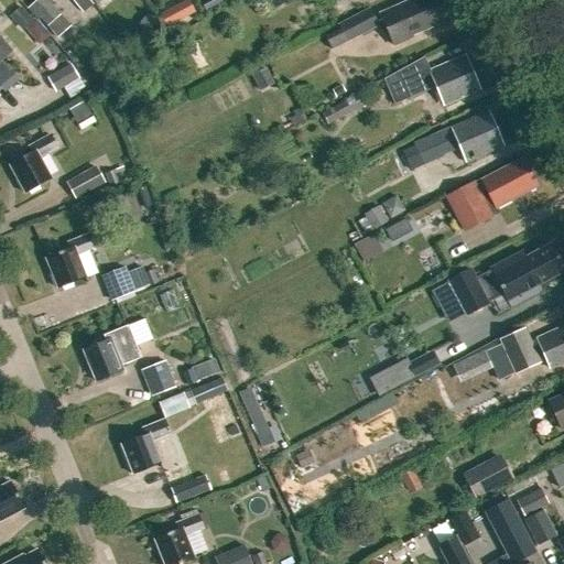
[(45,26),(60,14),(46,0),(35,0),(26,9),(36,21),(39,19),(45,26)]
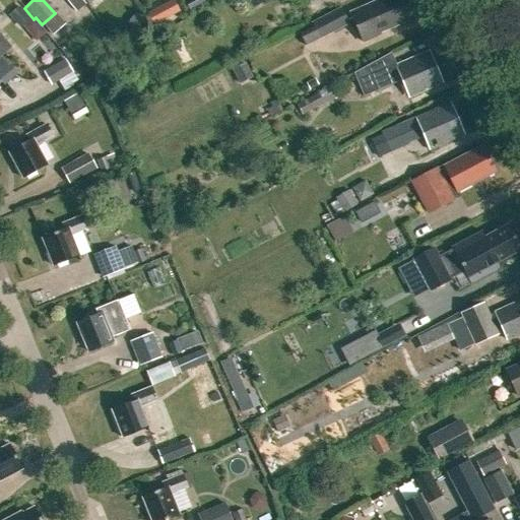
[(168,0),(144,12),(150,23),(177,9),(172,0),(168,0)]
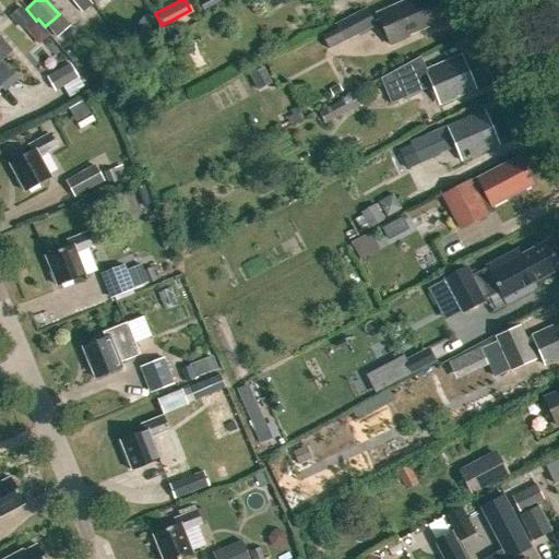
[(406,0),(392,7),(394,10),(377,16),(390,46),(407,37),(407,36),(444,20),(436,0),(406,0)]
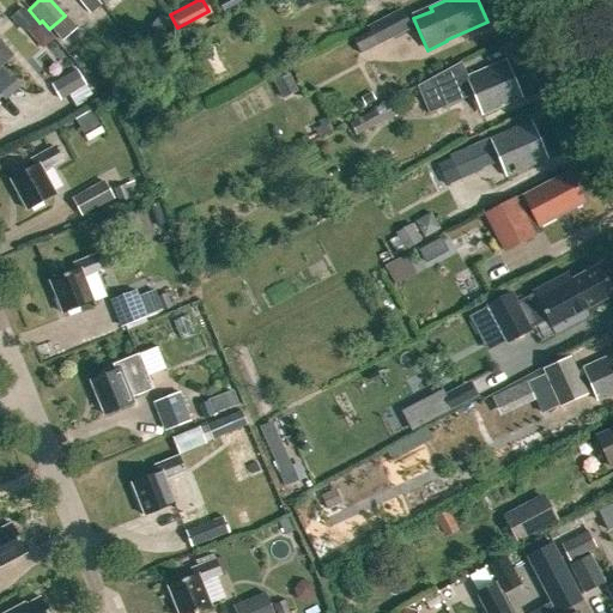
[(22,10),(11,19),(19,29),(30,19),(22,10)]
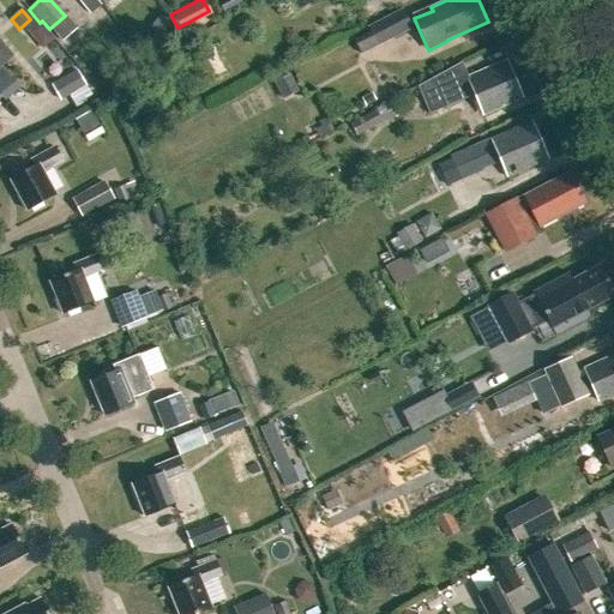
[(403,10),(368,26),(378,46),(413,29),(403,10)]
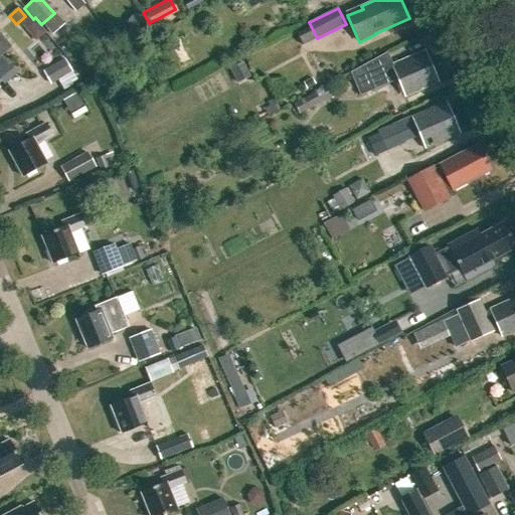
[(0,32),(0,53),(1,55),(12,47),(0,32)]
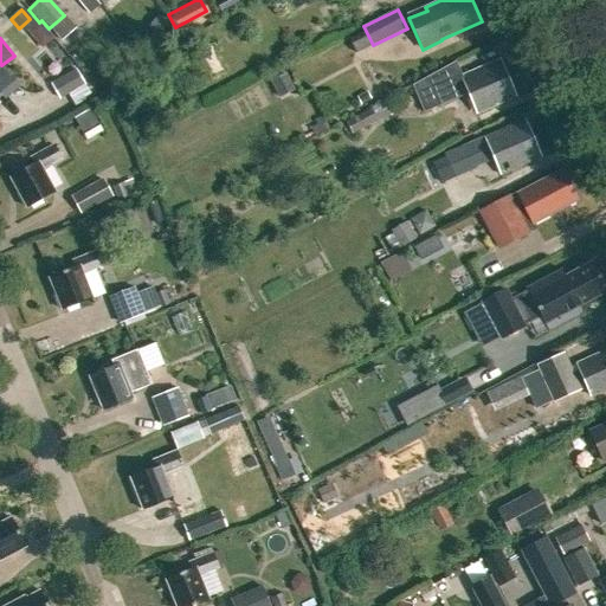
[(39,55),(46,69),(69,58),(60,43),(39,55)]
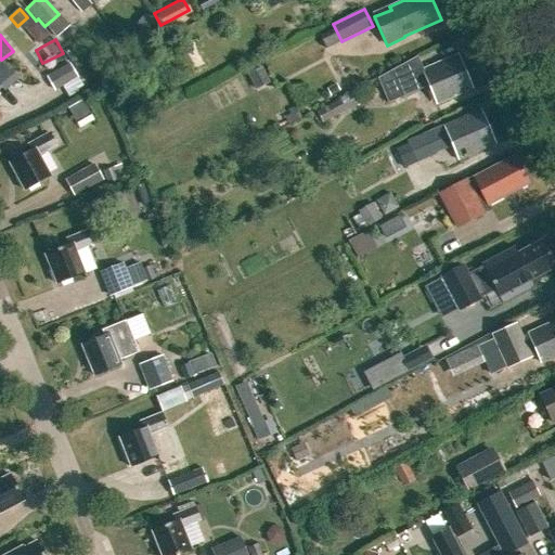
[(402,99),(429,86),(437,104),(472,89),(456,55),(423,69),(418,57),(389,71),(402,99)]
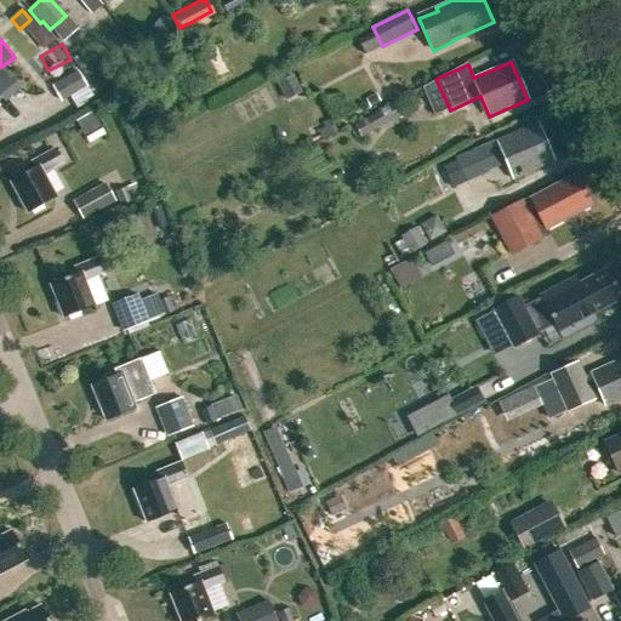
[(75,107),(92,96),(78,73),(52,87),(61,101),(69,96),(75,107)]
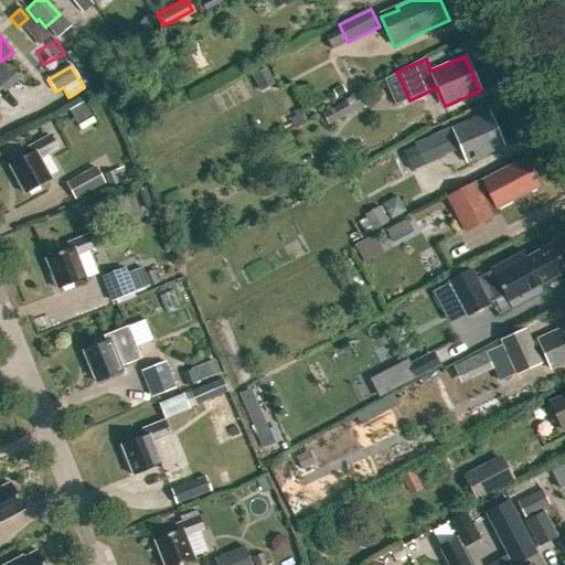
[(249,75),(257,89),(270,83),(263,68),(249,75)]
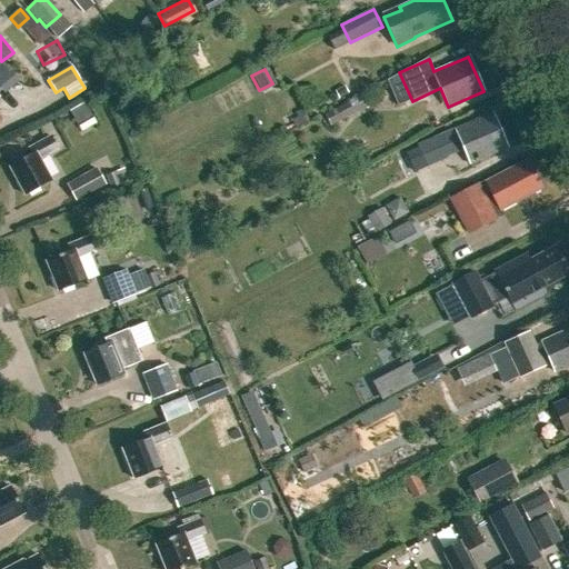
[(15,98),(30,88),(21,72),(5,82),(15,98)]
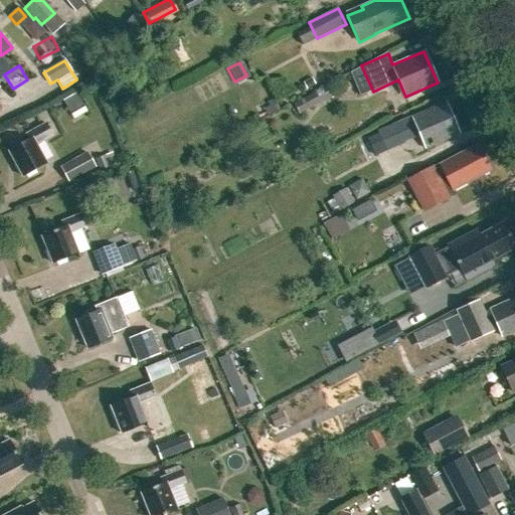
[(325,88),(295,105),(301,116),(331,99),(325,88)]
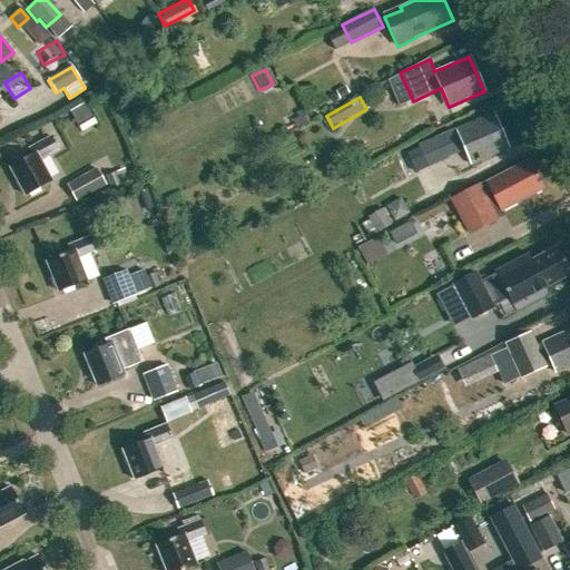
[(89,117),(81,102),(67,110),(76,126),(89,117)]
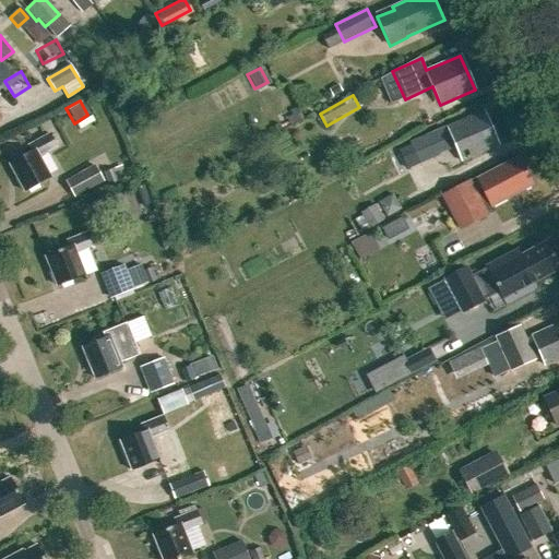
[(407,170),(455,150),(456,150),(461,161),(499,144),(490,125),(485,110),(447,127),(409,143),(411,145),(400,151),(407,170)]
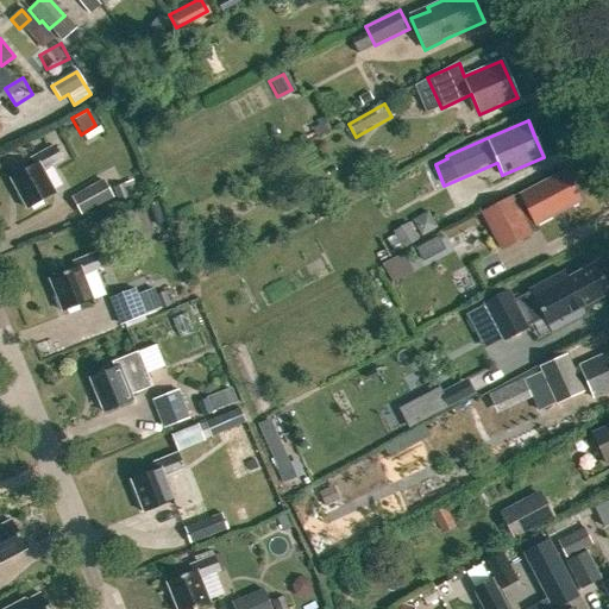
[(31,159),(33,164),(10,177),(27,209),(55,194),(42,170),(61,159),(54,146),(31,159)]
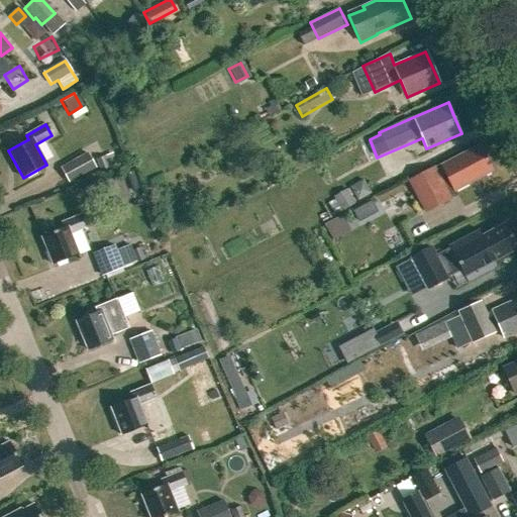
[(492,170),(480,146),(442,166),(441,164),(409,180),(425,210),(448,199),(445,192),(452,188),(453,189),(492,170)]
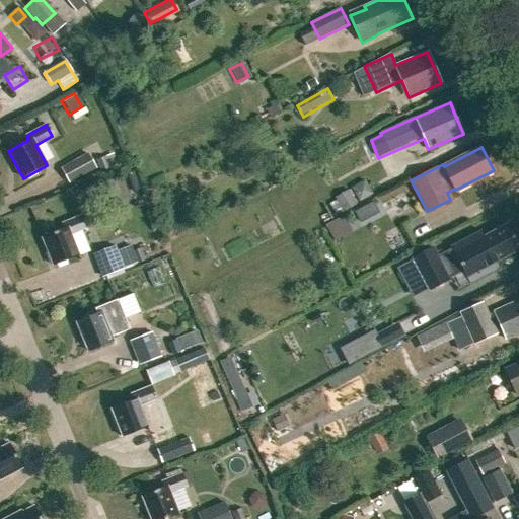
[(71,165),(80,180),(107,165),(98,150),(71,165)]
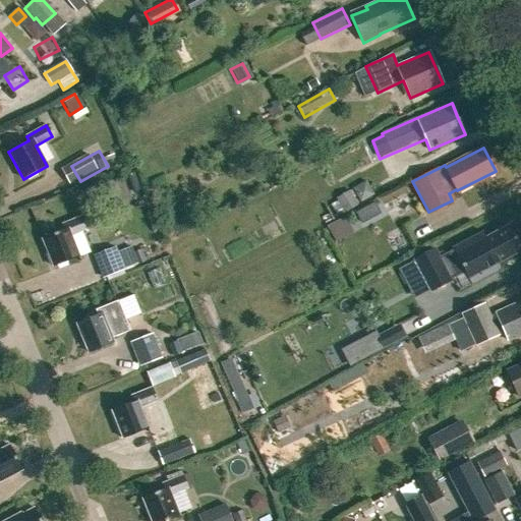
[(372,194),(365,181),(352,188),(360,201),(372,194)]
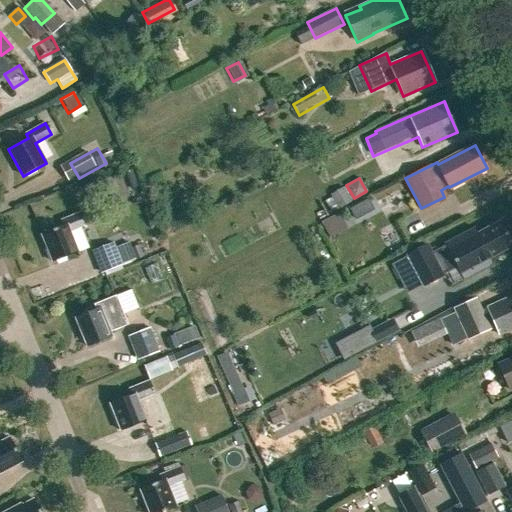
[(331,195),(339,209),(351,202),(343,188),(331,195)]
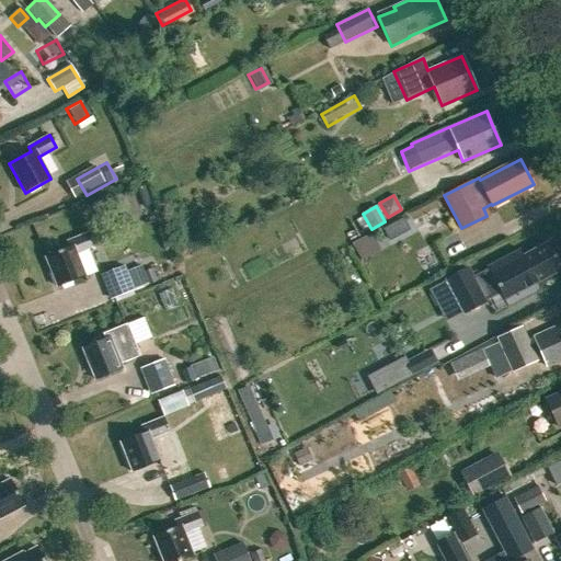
[(45,256),(58,287),(84,276),(76,253),(94,245),(89,233),(66,242),(68,247),(45,256)]
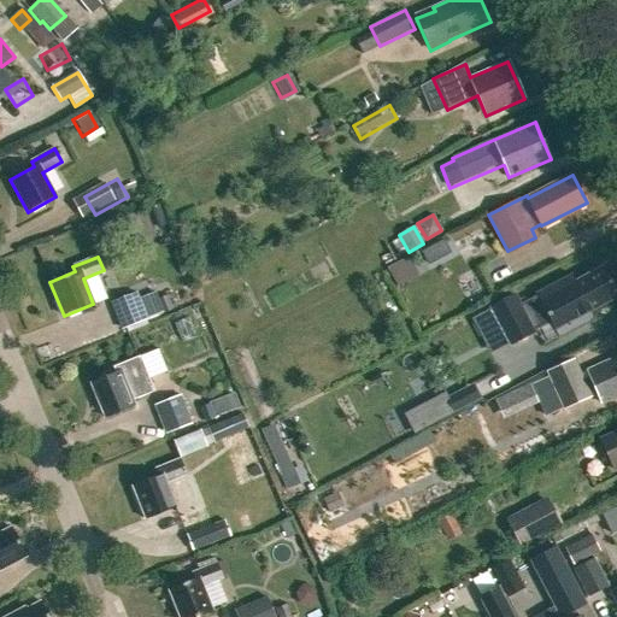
[(616,297),(616,294),(603,268),(575,282),(571,276),(536,295),(536,297),(519,305),(513,295),(491,307),(510,345),(534,333),(533,331),(550,322),(558,338),(592,319),(588,312),(616,297)]
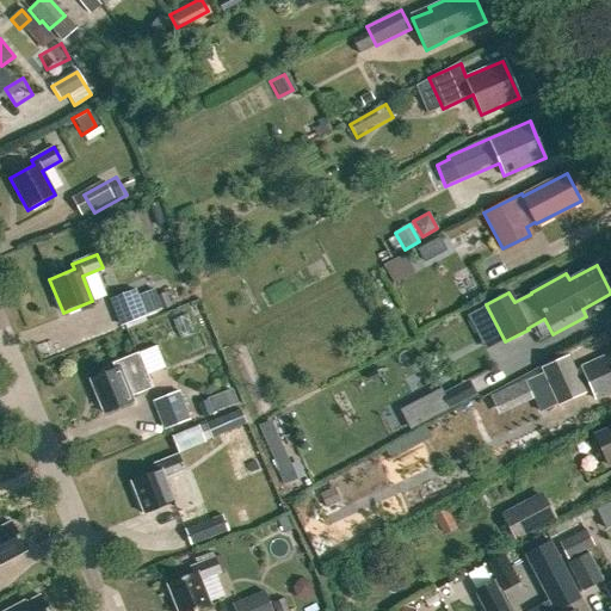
[(110,292),(122,319),(146,308),(135,282),(110,292)]
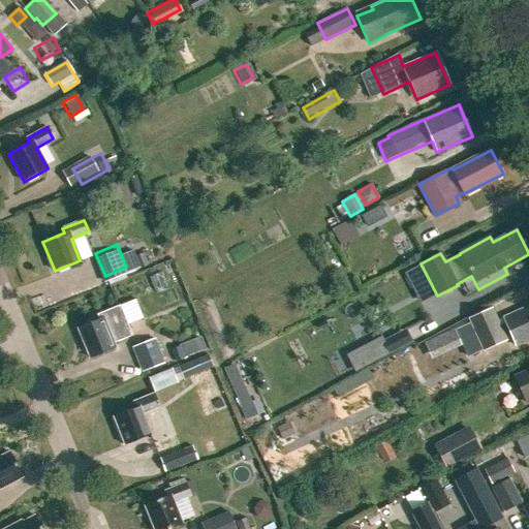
[(138,268),(147,265),(143,254),(134,256),(138,268)]
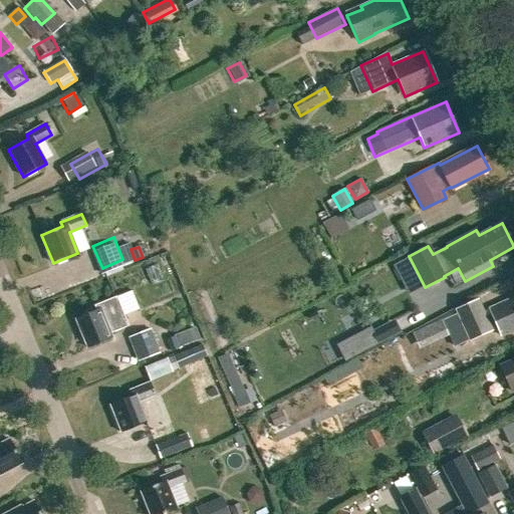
[(130,311),(146,305),(139,286),(122,292),(130,311)]
